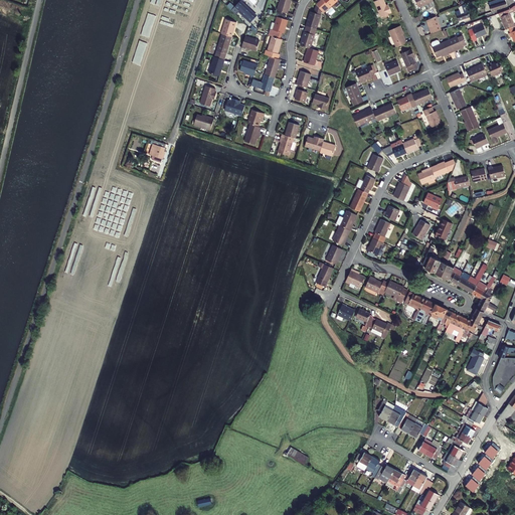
[(290,0),(281,0),(278,11),(288,14),(293,1),(291,0),(290,0)]
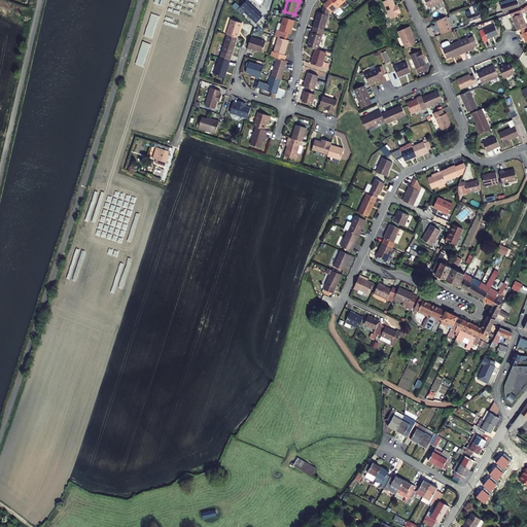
[(332,0),(331,2),(340,11),(349,4),(345,0),(332,0)]
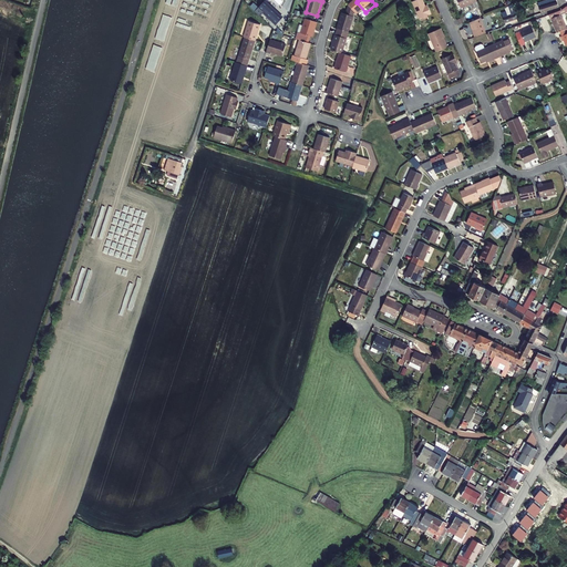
[(421,0),(414,0),(412,1),(419,19),(432,13),(429,7),(425,9),(421,0)]
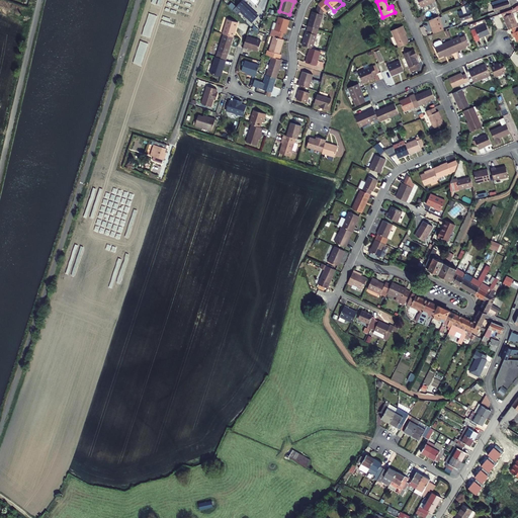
[(419,0),(423,9),(431,5),(433,10),(437,8),(439,7),(436,0),(419,0)]
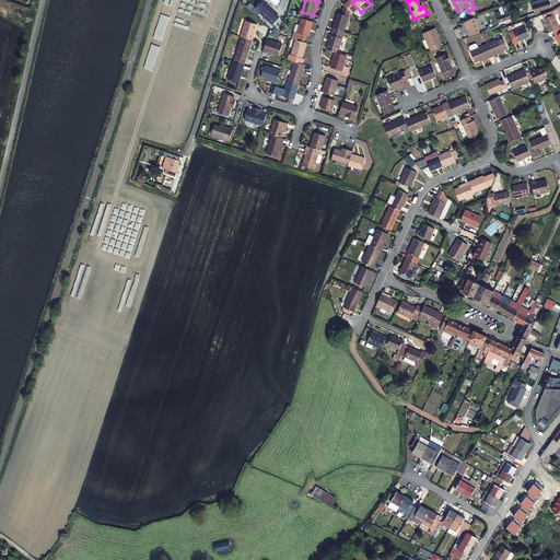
[(533,4),(535,12),(552,6),(550,0),(543,0),(533,4)]
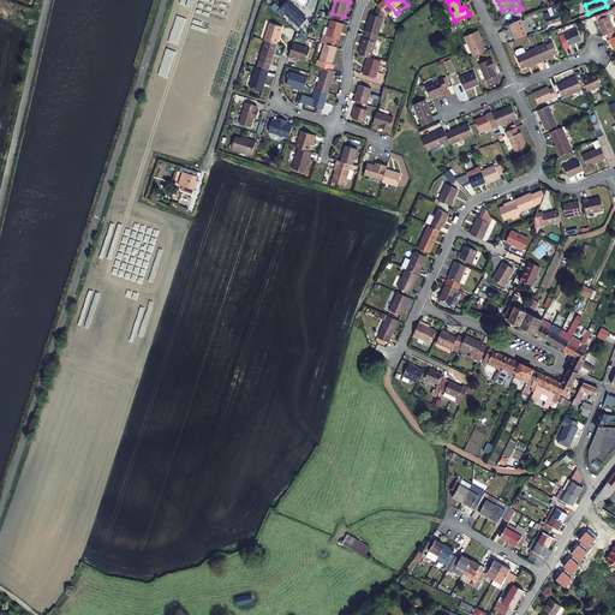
[(288,1),(282,7),(304,29),(308,25),(305,22),(306,21),(303,17),(304,16),(288,1)]
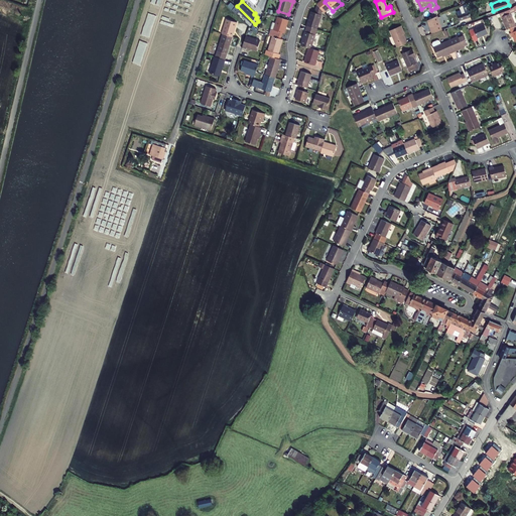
[(312,14),(308,29),(309,29),(317,32),(324,12),(318,6),(315,15),(312,14)]
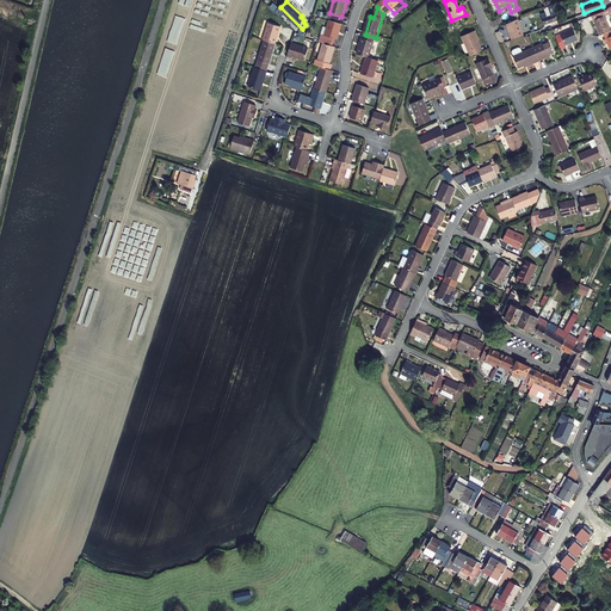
[(551,10),(538,14),(543,26),(556,22),(551,10)]
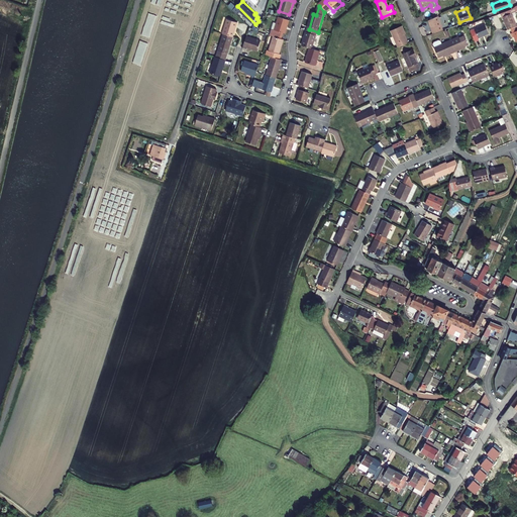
[(504,17),(509,30),(516,26),(516,25),(513,14),(504,17)]
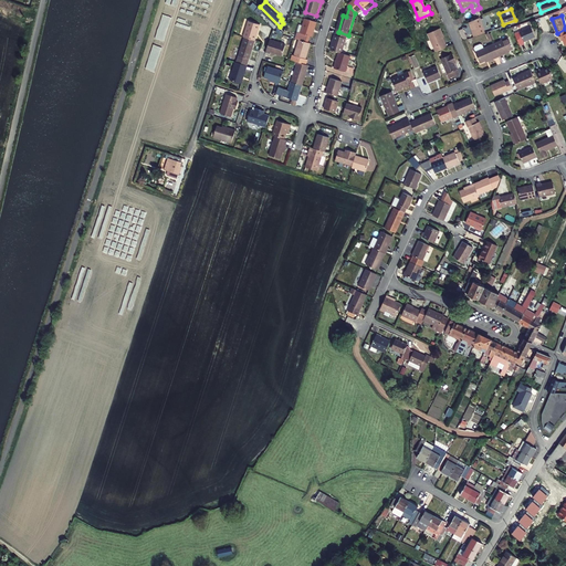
[(477,19),(469,22),(473,37),(484,32),(480,18),(477,19)]
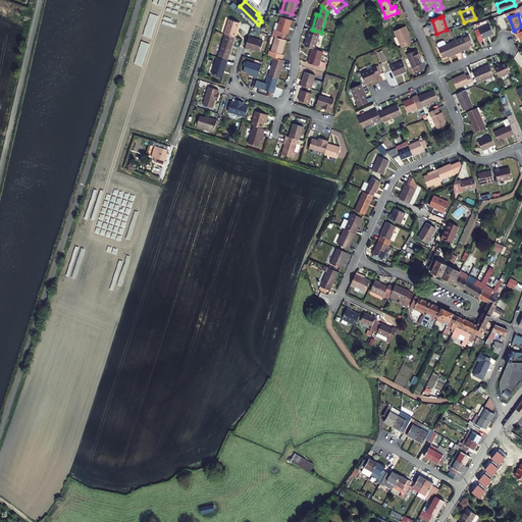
[(227,17),(223,33),(225,34),(236,37),(240,21),(227,17)]
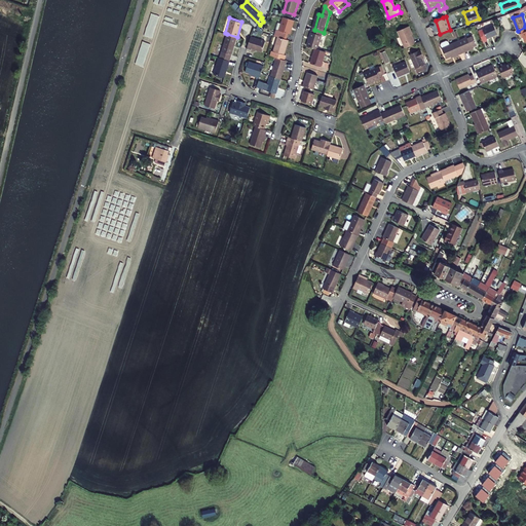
[(295,22),(284,17),(278,31),(276,31),(275,36),(279,38),(286,40),(288,34),(290,35),(295,22)]
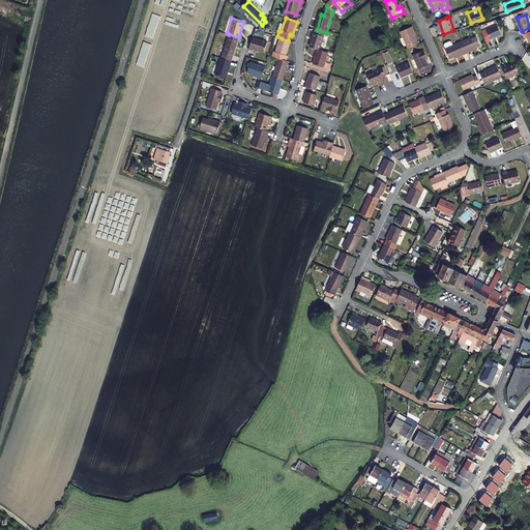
[(496,26),(481,32),(486,42),(490,40),(490,39),(500,34),(496,26)]
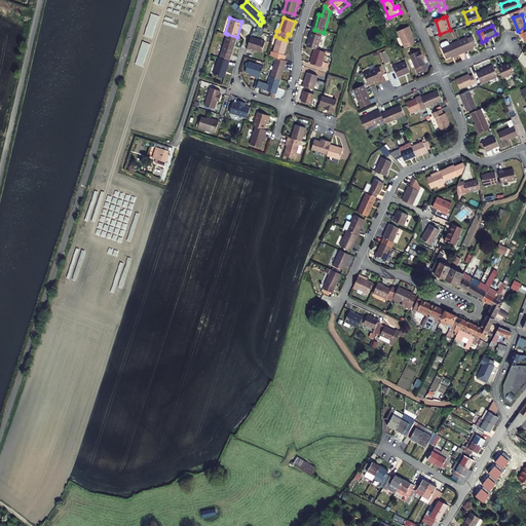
[(315,30),(309,48),(316,50),(320,51),(324,38),(326,39),(327,34),(324,33),(315,30)]
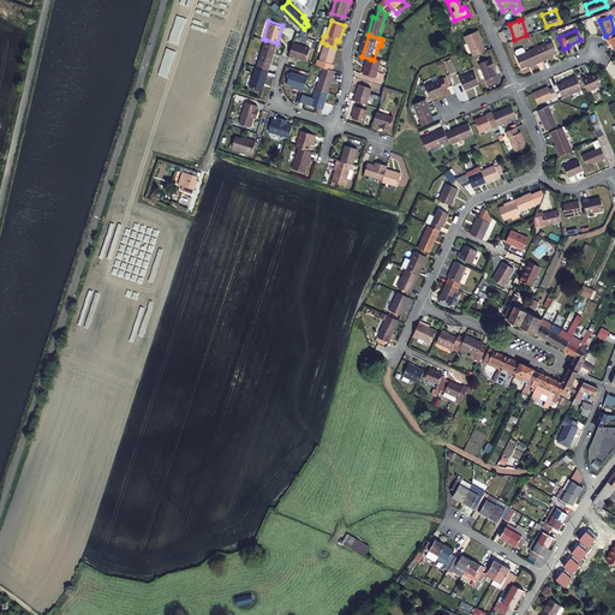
[(478,35),(466,42),(475,58),(485,53),(478,35)]
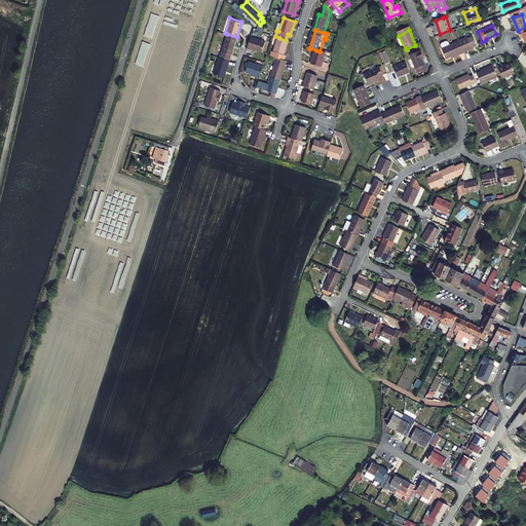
[(227,34),(222,50),(232,53),(237,37),(227,34)]
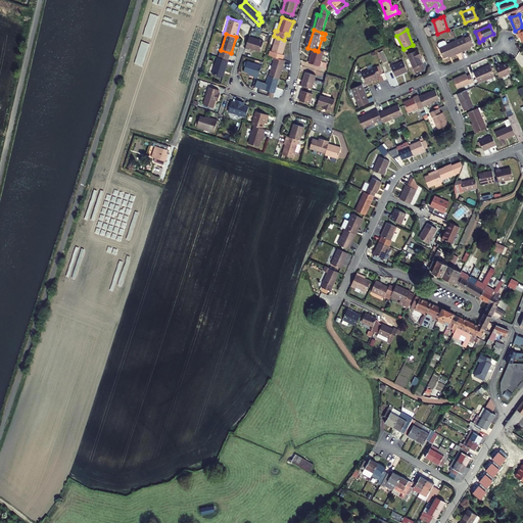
[(464,51),(464,50),(473,46),(469,35),(456,40),(461,53),(464,51)]
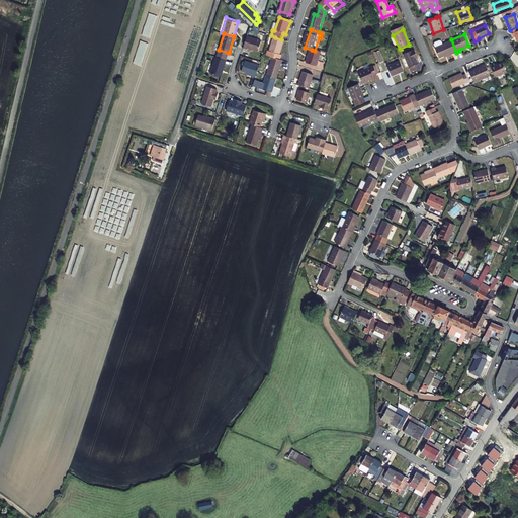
[(249,50),(249,48),(259,51),(262,40),(248,36),(244,49),(249,50)]
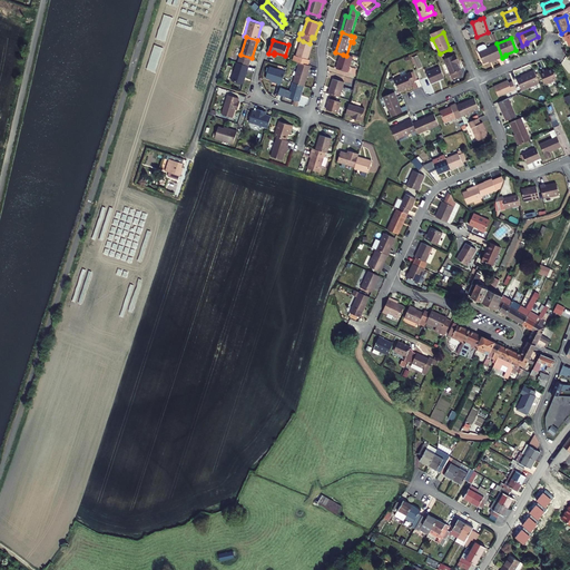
[(308,66),(310,60),(308,60),(313,45),(310,43),(303,41),(297,57),(296,57),(295,61),(300,62),(308,66)]
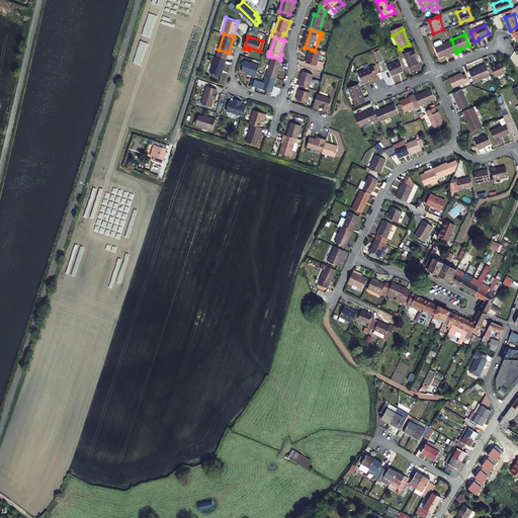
[(451,55),(456,53),(451,39),(441,45),(439,41),(438,40),(433,42),(433,45),(438,58),(451,53),(451,55)]
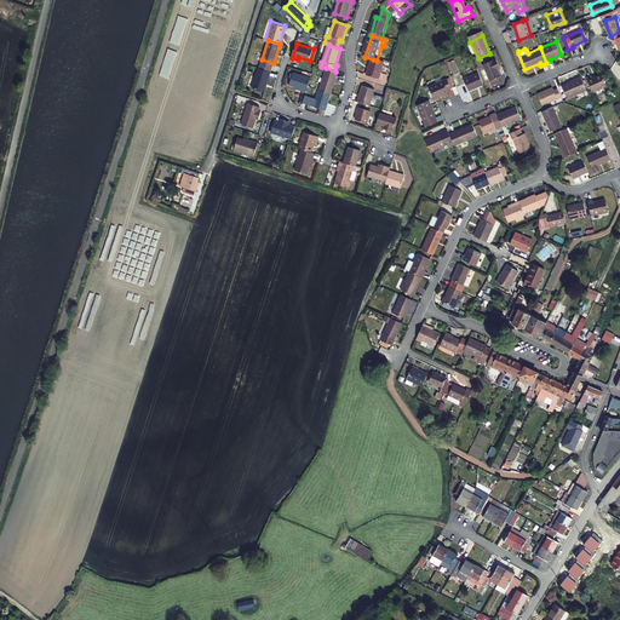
[(497,58),(483,64),(493,86),(503,81),(495,65),(499,64),(497,58)]
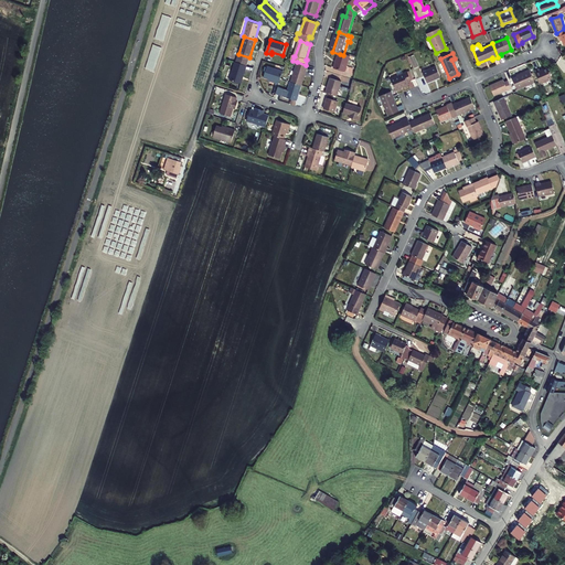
[(340,54),(334,70),(347,73),(351,59),(343,55),(340,54)]
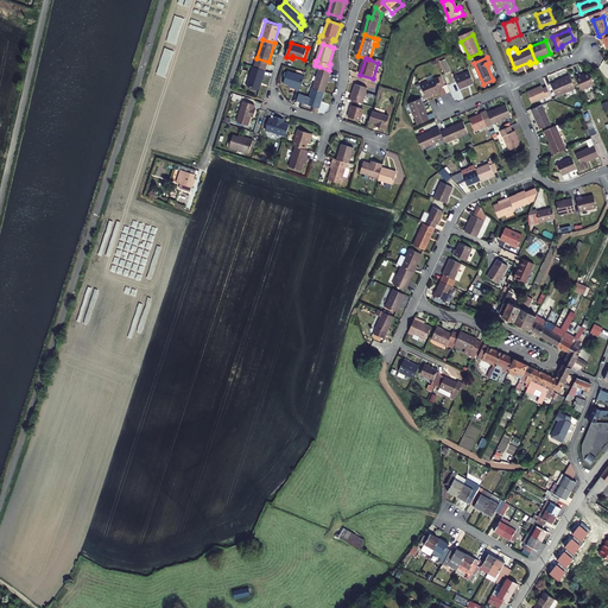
[(445,58),(441,61),(445,73),(450,70),(445,58)]
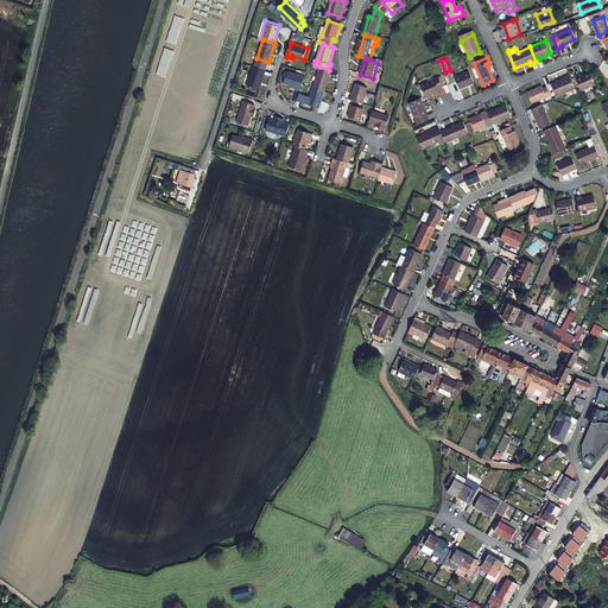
[(252,67),(247,86),(259,89),(265,71),(252,67)]
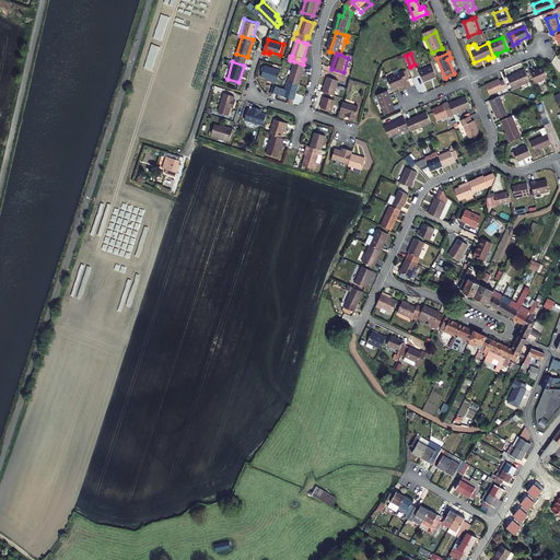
[(303,65),(294,61),(288,82),(299,85),(305,65),(303,65)]
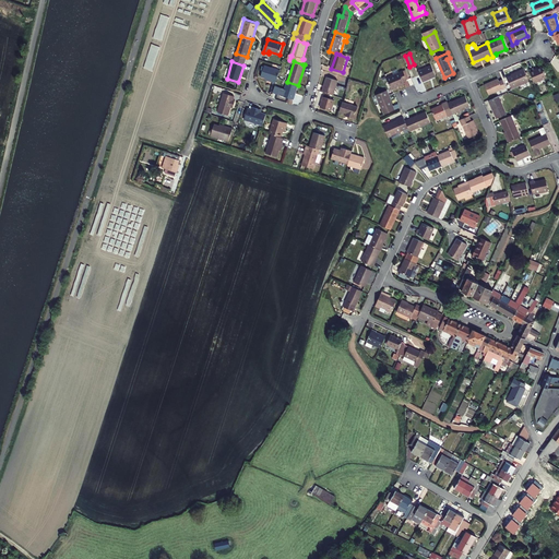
[(281,70),(265,66),(261,76),(271,80),(271,82),(276,83),(281,70)]
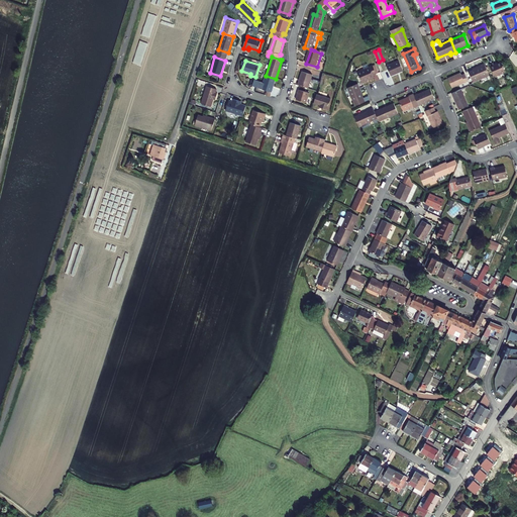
[(401,65),(389,70),(394,81),(406,75),(401,65)]
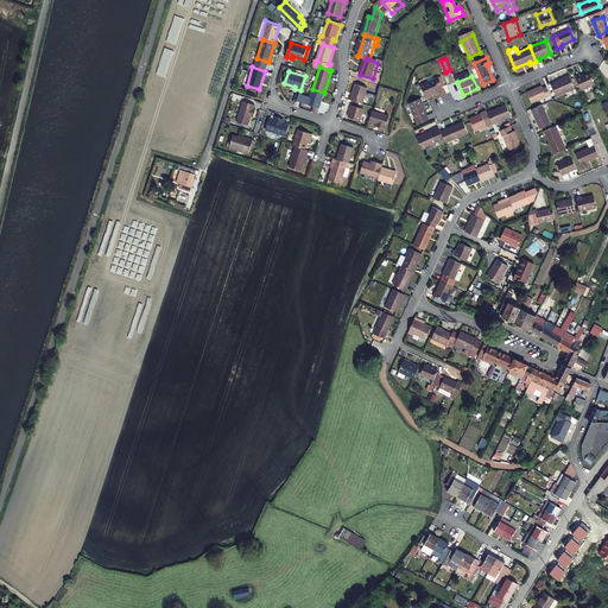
[(582,76),(577,78),(584,94),(595,88),(589,76),(583,78),(582,76)]
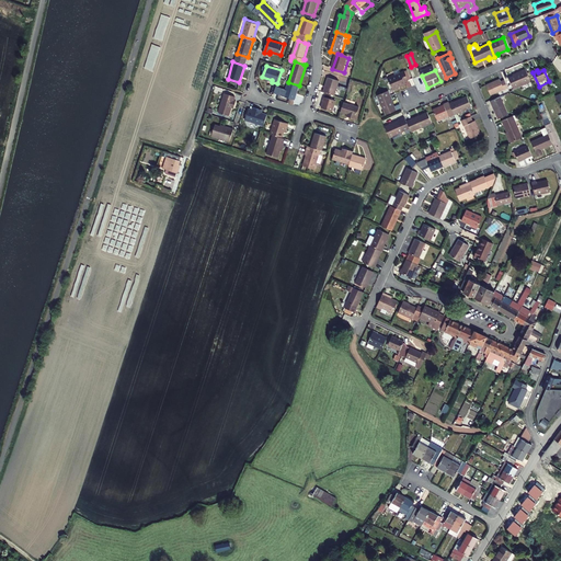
[(407,71),(390,79),(396,90),(408,84),(407,81),(411,80),(407,71)]
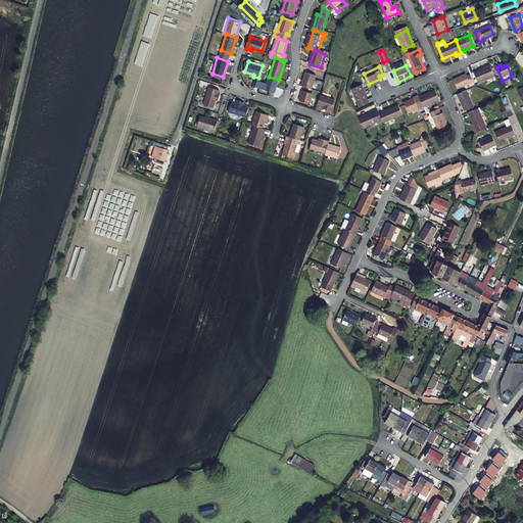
[(476,75),(480,86),(496,79),(490,66),(484,69),(485,72),(476,75)]
